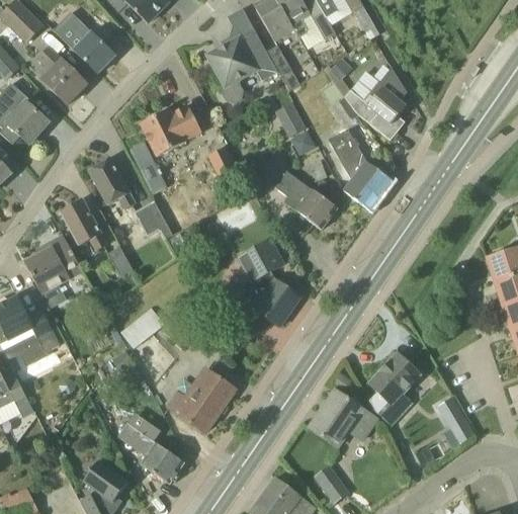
[(0,18),(26,44),(45,24),(17,0),(13,0),(0,14),(0,18)]
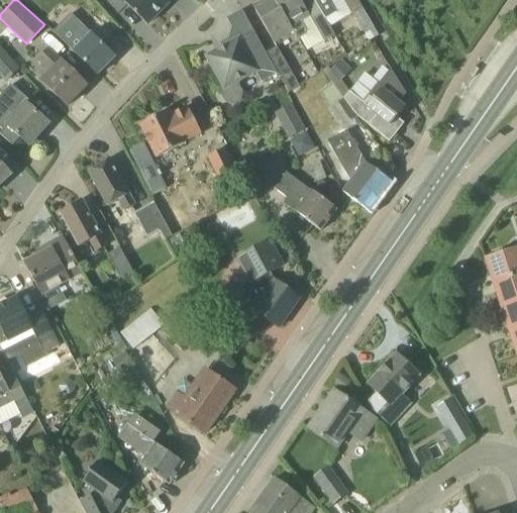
[(124,0),(147,22),(152,16),(169,0),(124,0)]
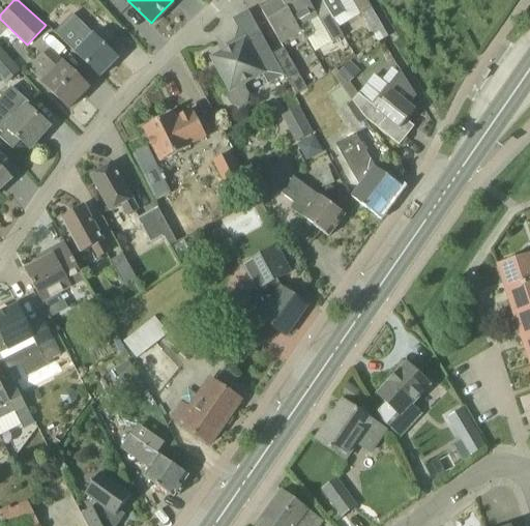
[(267,5),(262,8),(281,40),(300,29),(283,0),(266,0),(264,1),(267,5)]
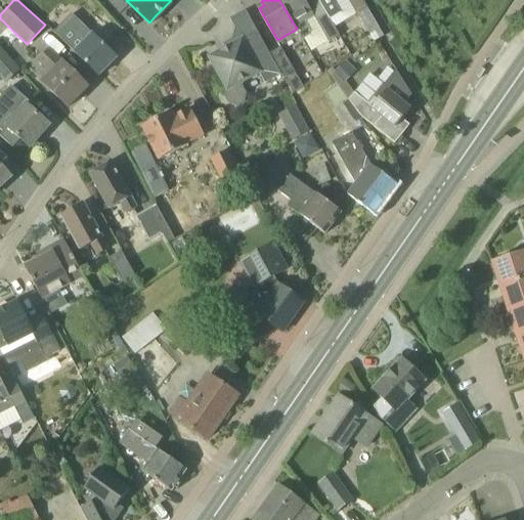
[(279,0),(297,29),(298,29),(303,37),(310,32),(311,29),(305,18),(313,13),(306,0),(279,0)]
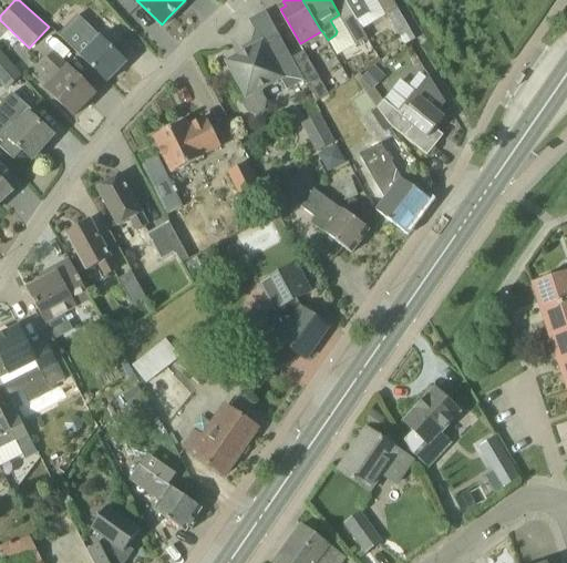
[(369,11),(362,0),(347,0),(353,11),(352,12),(356,18),(369,11)]
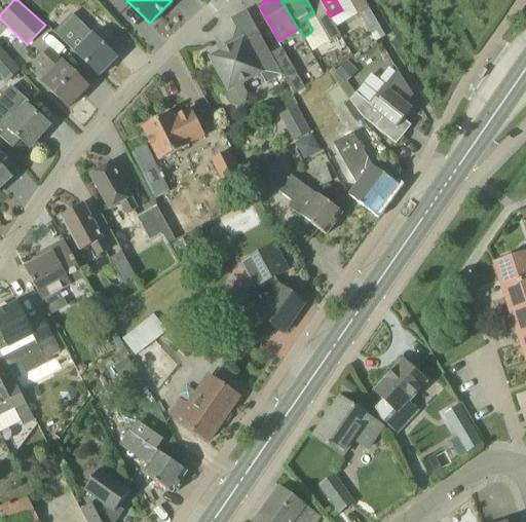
[(368,6),(368,5),(369,4),(366,0),(350,0),(358,11),(359,10),(371,32),(376,29),(380,36),(384,33),(368,6)]
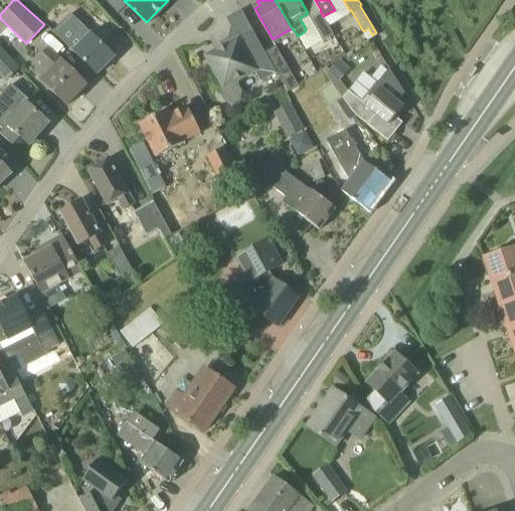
[(97,72),(115,54),(92,31),(91,31),(70,11),(52,29),(73,49),(73,50),(97,72)]
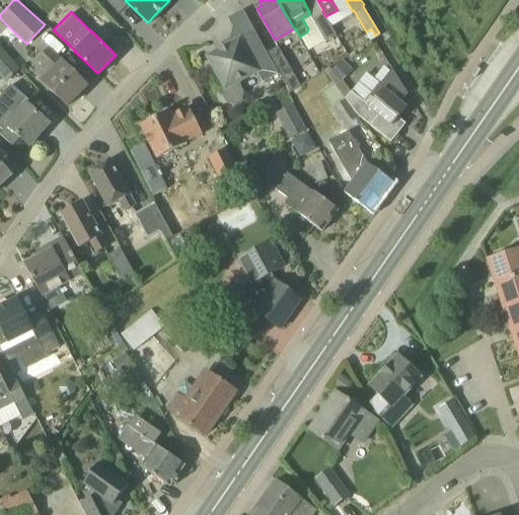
[(267,51),(265,47),(254,28),(240,37),(208,54),(225,86),(225,94),(229,100),(237,103),(243,99),(245,91),(240,84),(242,79),(257,69),(265,80),(277,73),(266,52),(267,51)]
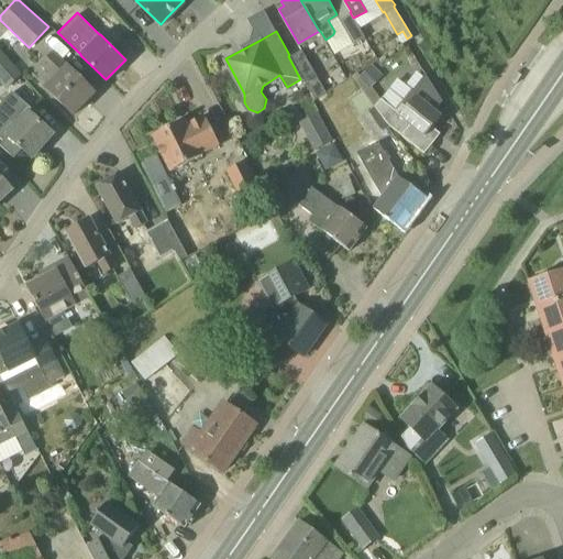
[(288,56),(300,79),(305,77),(317,97),(328,89),(301,47),(289,55),(288,56)]
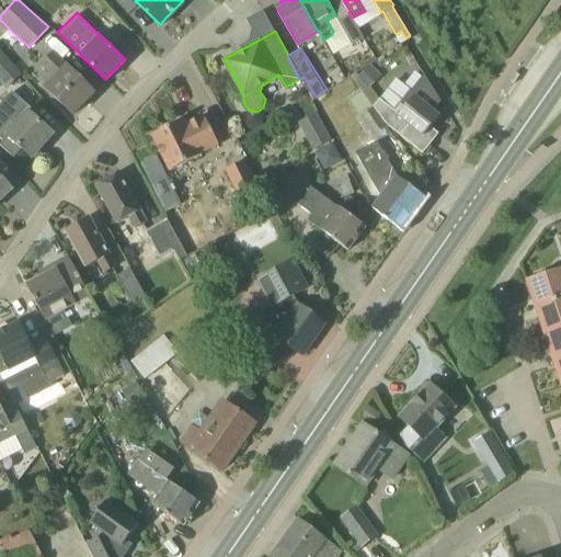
[(20,72),(6,56),(0,49),(0,76),(7,84),(20,72)]
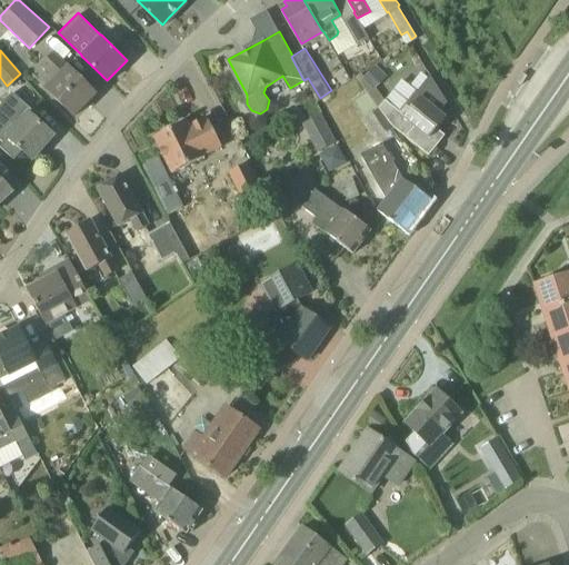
[(53,76),(45,86),(73,114),(96,91),(53,50),(40,62),(53,76)]
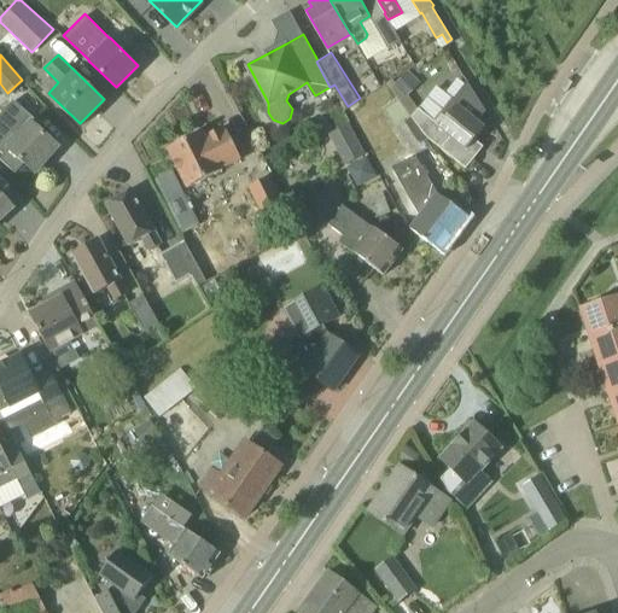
[(396,81),(394,82),(406,93),(407,93),(419,81),(408,69),(396,81)]
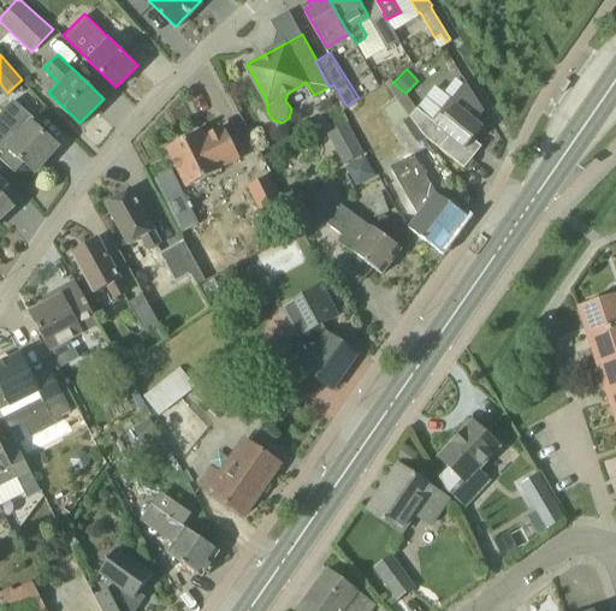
[(408,116),(425,135),(465,166),(481,144),(473,137),(481,125),(475,120),(484,108),(466,79),(432,120),(415,107),(408,116)]
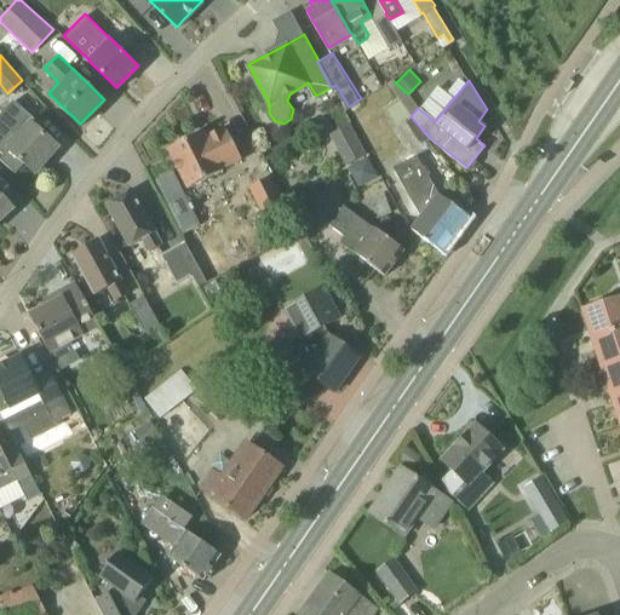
[(6,120),(21,133),(7,148),(35,172),(58,145),(32,121),(30,121),(16,109),(6,120)]
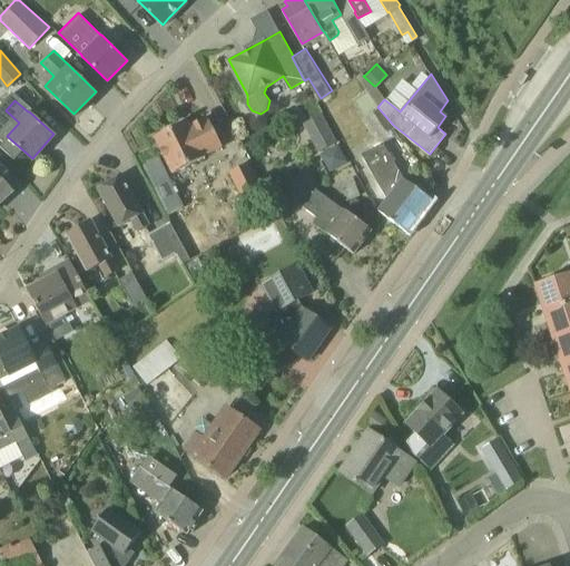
[(379,134),(393,125),(377,107),(366,115),(379,134)]
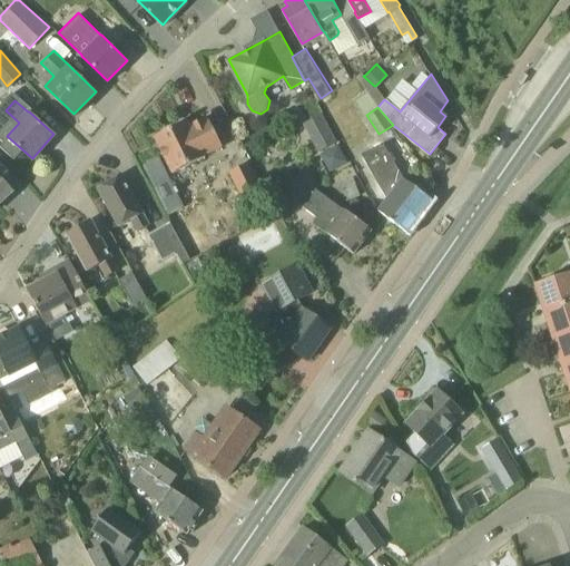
[(303,118),(330,168),(349,158),(322,109),(303,118)]
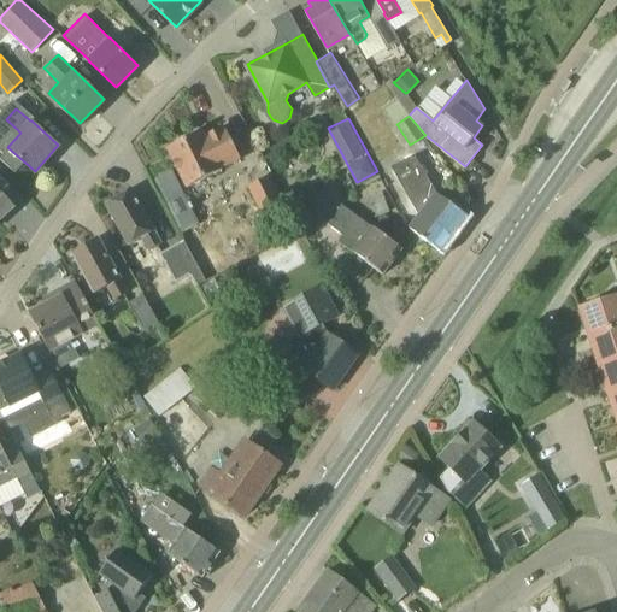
[(221,168),(221,166),(240,157),(224,125),(205,135),(201,129),(166,147),(186,186),(221,168)]
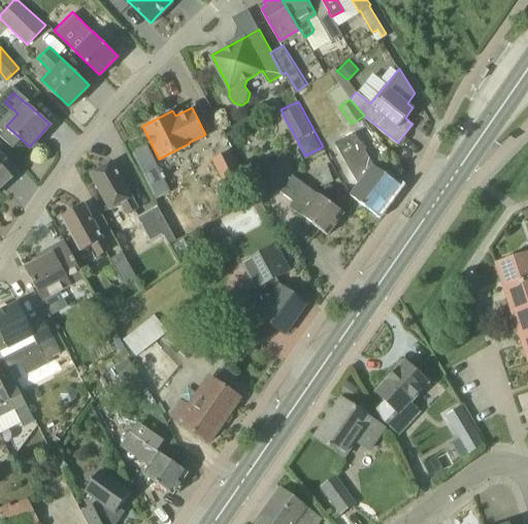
[(373,164),(372,163),(354,131),(341,138),(342,139),(335,143),(359,183),(351,194),(376,214),(399,184),(373,164)]
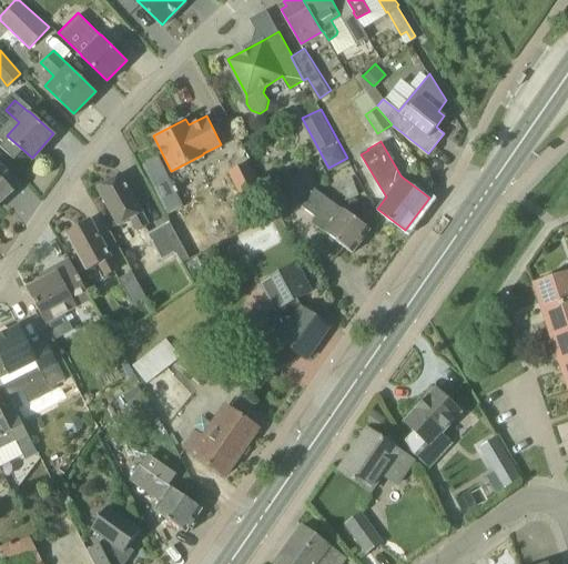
[(263,193),(256,181),(246,161),(227,170),(243,202),(263,193)]
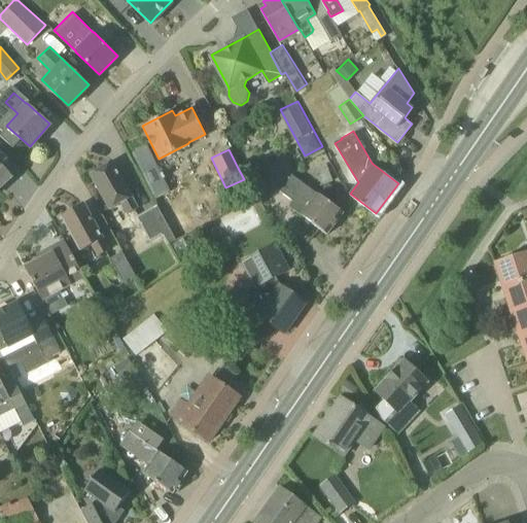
[(121,201),(128,212),(137,206),(131,196),(132,195),(112,161),(91,173),(110,207),(121,201)]
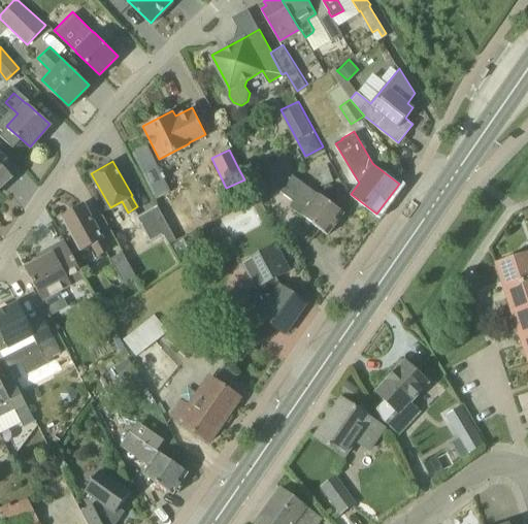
[(0,187),(11,176),(0,163),(0,187)]
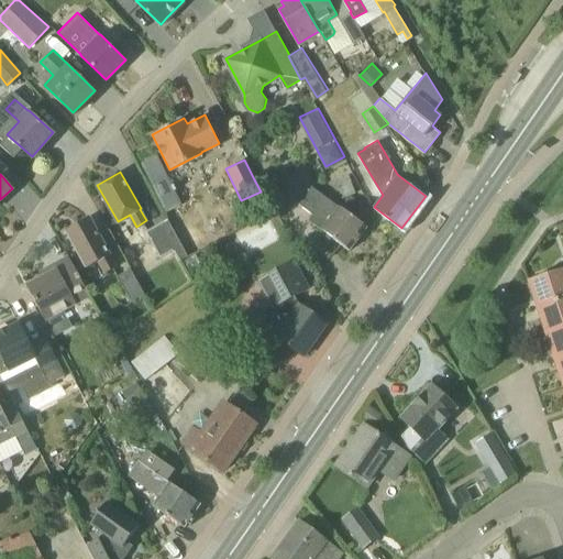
[(326,222),(320,229),(349,250),(366,225),(311,186),(299,201),(326,222)]
